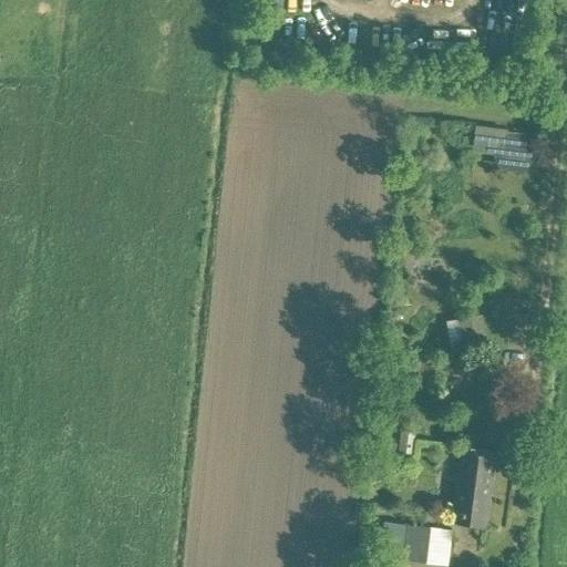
[(506,130),(474,126),(471,152),(492,154),(498,169),(523,173),(535,156),(531,153),(523,134),(506,132),(506,130)]
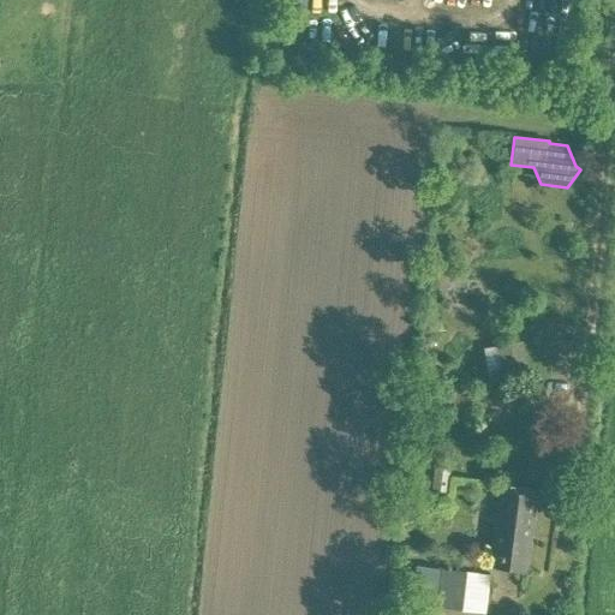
[(524,344),(485,348),(489,381),(529,376),(524,344)]
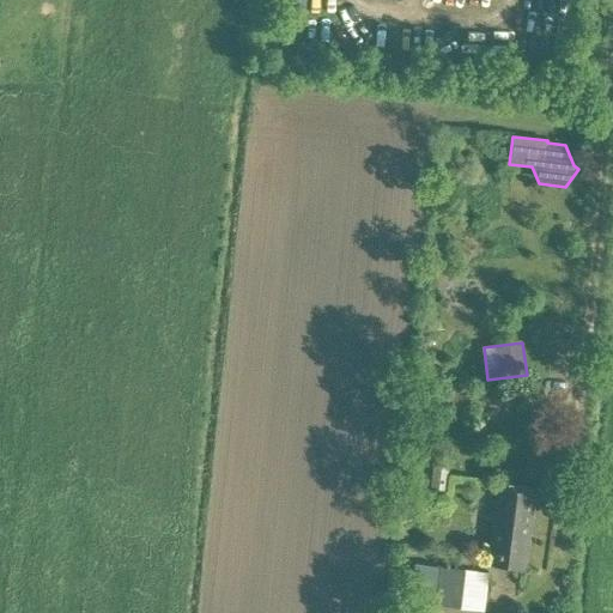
[(450,463),(436,461),(432,490),(447,492),(450,463)]
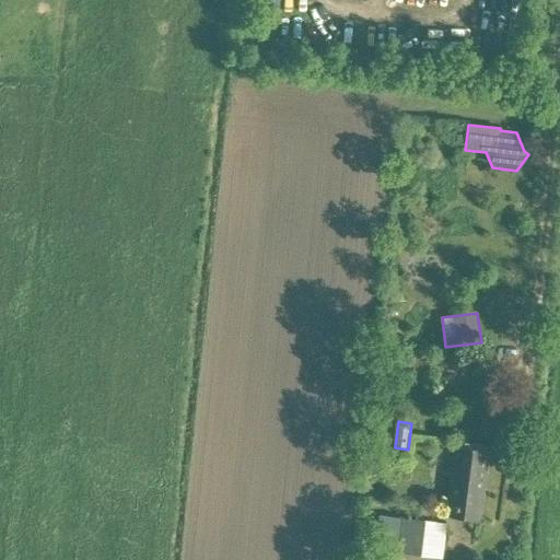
[(479,521),(489,446),(455,442),(446,516),(479,521)]
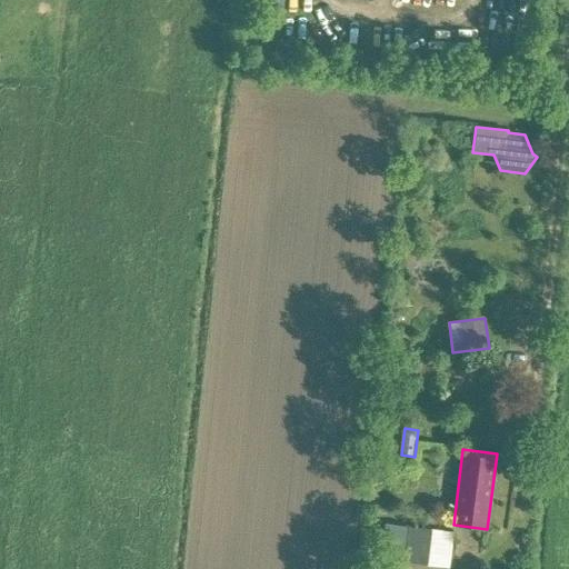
[(427,567),(431,530),(386,525),(380,568),(403,568),(405,563),(427,567)]
